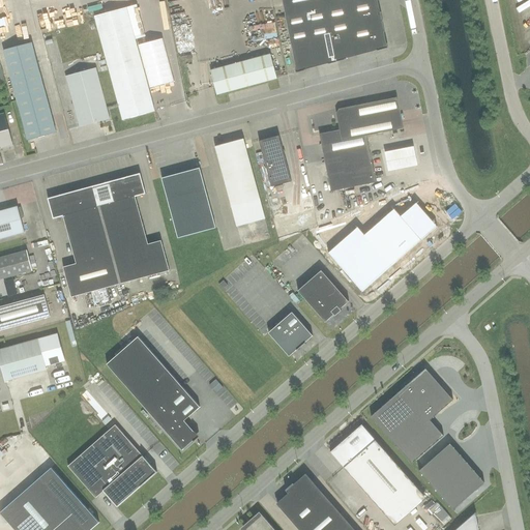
[(385,32),(381,12),(380,12),(377,0),(282,0),(296,68),(295,68),(296,74),(306,70),(305,70),(328,64),(346,60),(346,59),(377,51),(378,52),(388,49),(387,43),(386,43),(384,33),(385,32)]
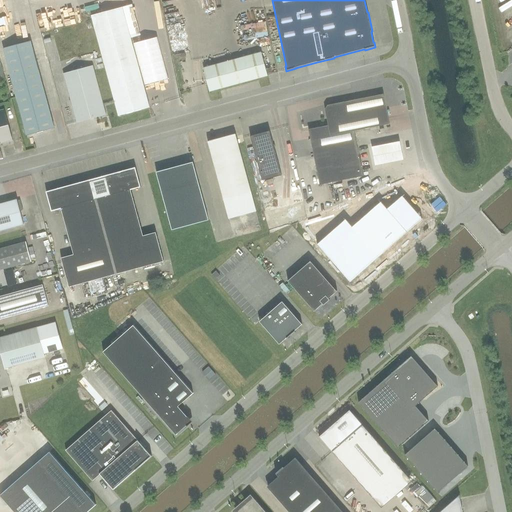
[(150,108),(122,7),(91,16),(119,116),(150,108)]
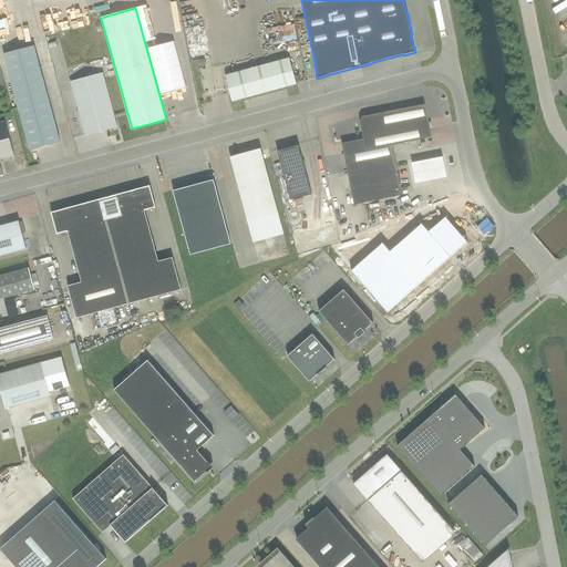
[(49,100),(34,45),(3,54),(18,107),(49,100)]
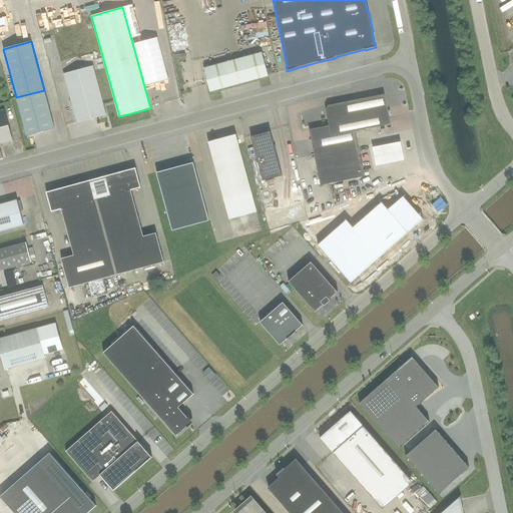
[(203,68),(210,92),(269,76),(263,52),(203,68)]
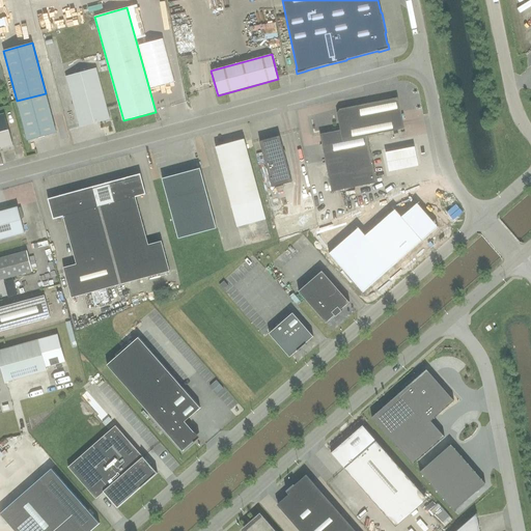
[(95,68),(66,77),(80,127),(110,119),(95,68)]
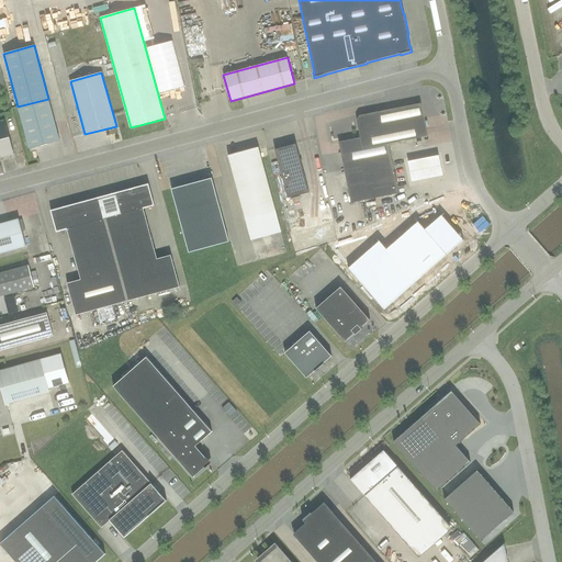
[(59,142),(48,99),(18,107),(30,149),(59,142)]
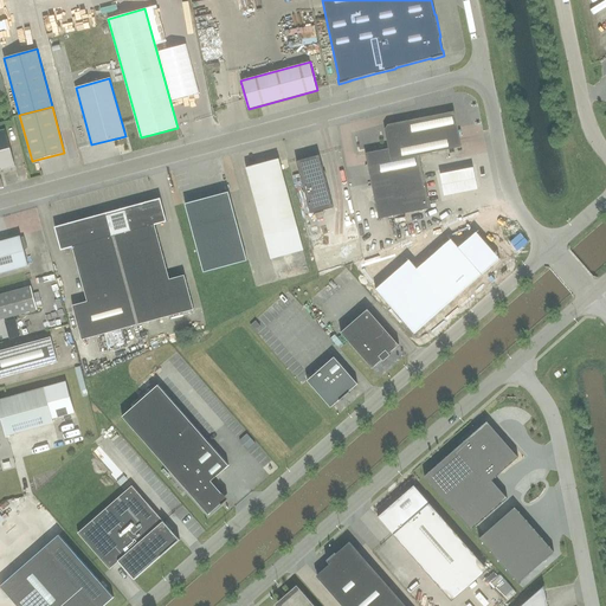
[(388,149),(366,154),(379,219),(430,208),(419,155),(462,147),(455,111),(395,123),(397,126),(389,127),(387,130),(389,141),(387,142),(388,149)]
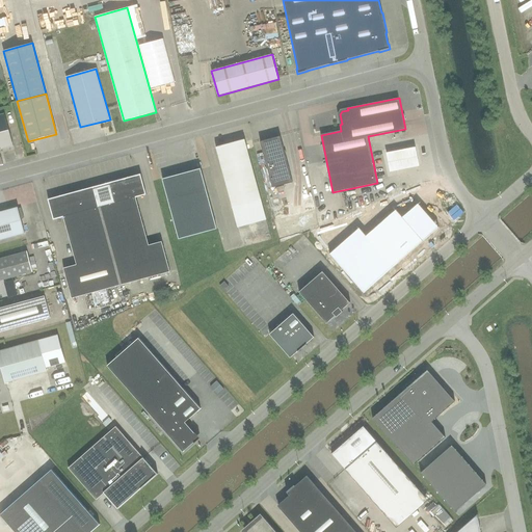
[(0,150),(14,147),(4,114),(0,114),(0,150)]
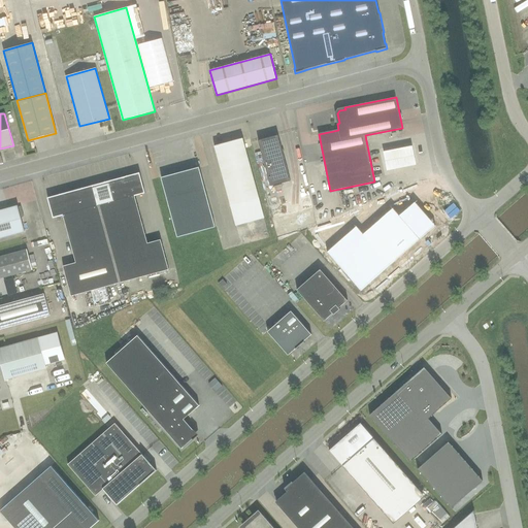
[(278,135),(258,141),(270,187),(291,182),(278,135)]
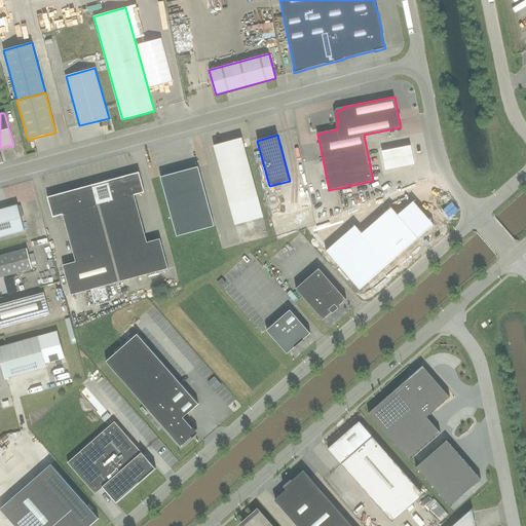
[(263,218),(241,138),(214,146),(235,225),(263,218)]
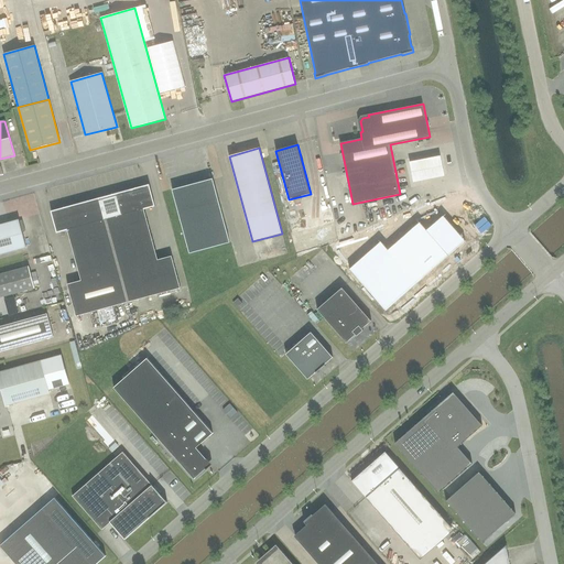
[(446,156),(414,163),(420,185),(452,177),(446,156)]
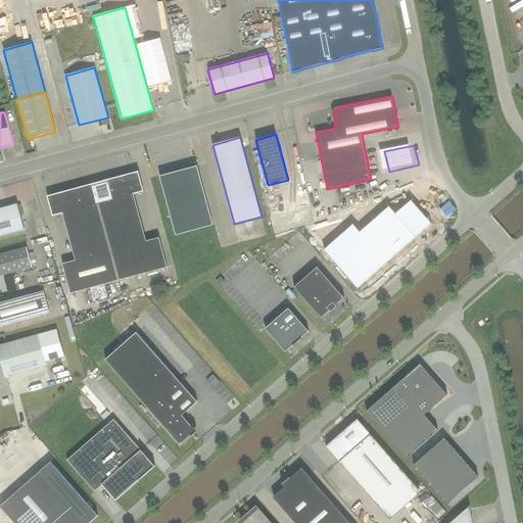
[(214,225),(197,165),(159,176),(176,235),(214,225)]
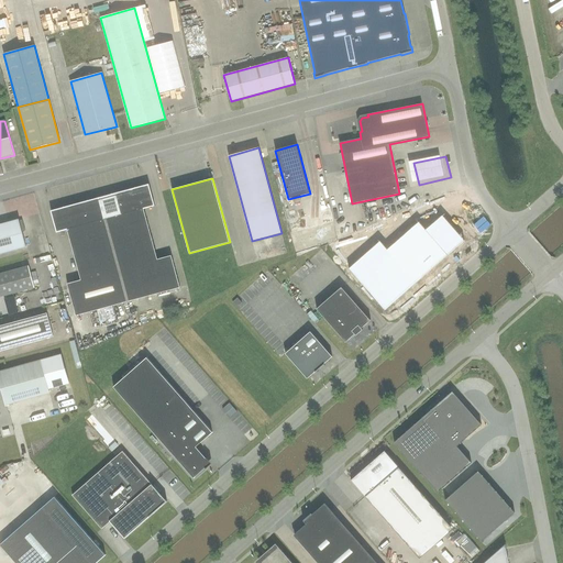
[(155,206),(150,185),(133,189),(139,210),(144,209),(155,206)]
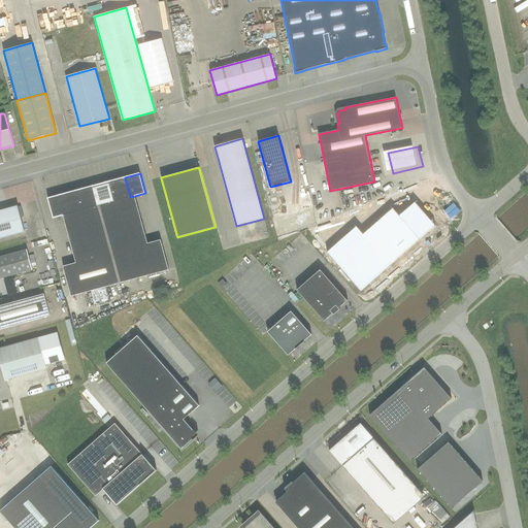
[(130,197),(125,177),(109,182),(114,202),(130,197)]
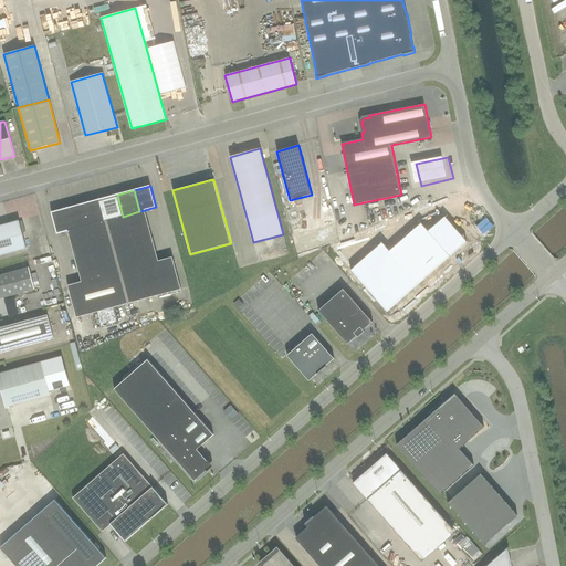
[(123,217),(117,195),(101,199),(106,221),(123,217)]
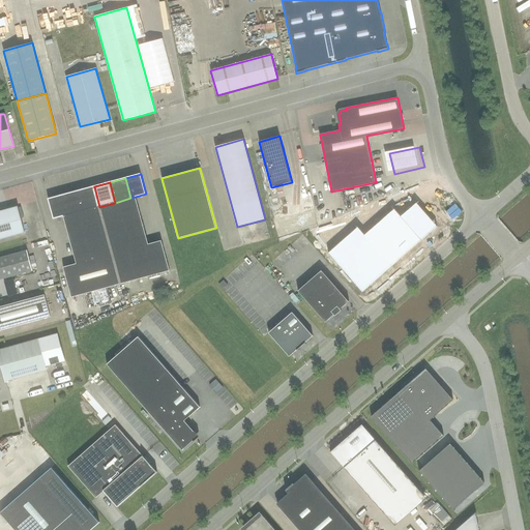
[(99,207),(94,186),(79,190),(84,211),(99,207)]
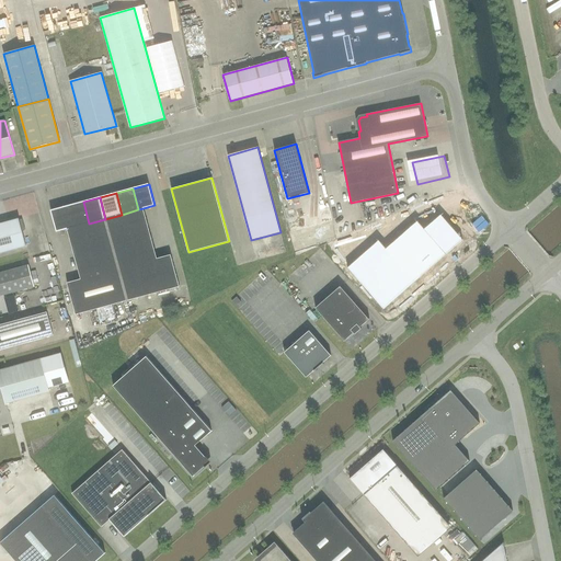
[(89,224),(83,202),(67,206),(73,228),(89,224)]
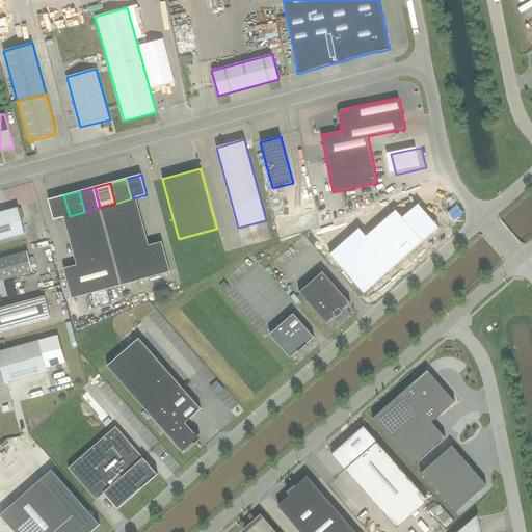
[(70,216),(63,195),(48,200),(54,220),(63,217),(70,216)]
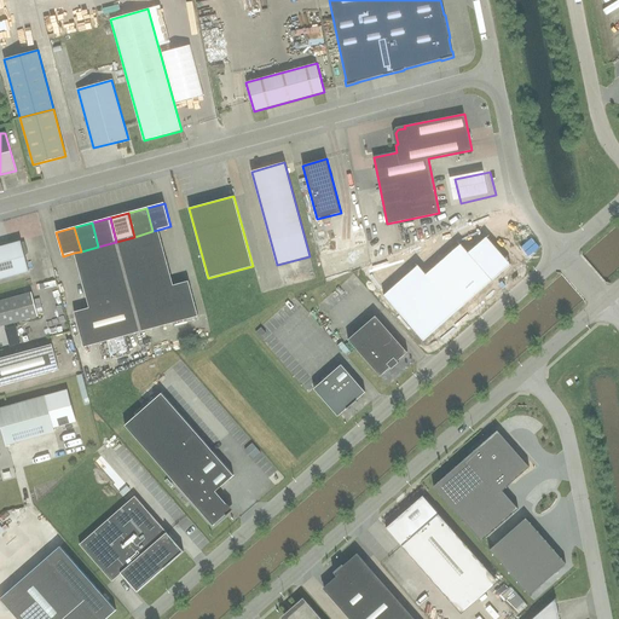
[(163,249),(158,230),(152,231),(134,237),(116,242),(122,261),(163,249)]
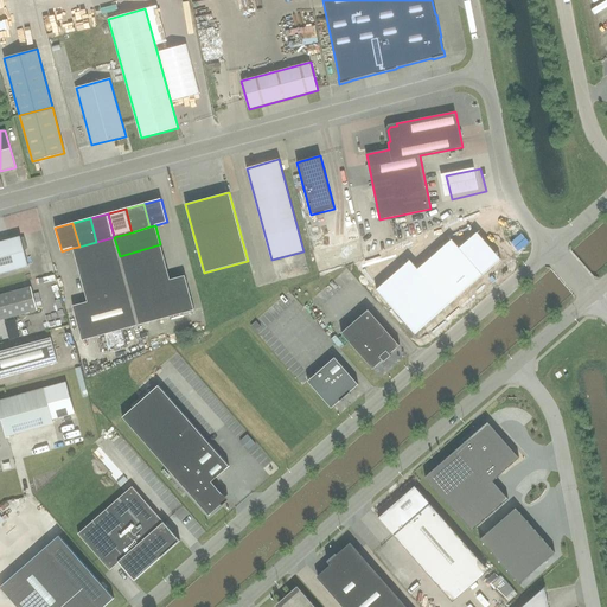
[(409,259),(375,288),(414,333),(499,259),(475,231),(458,247),(451,238),(416,268),(409,259)]
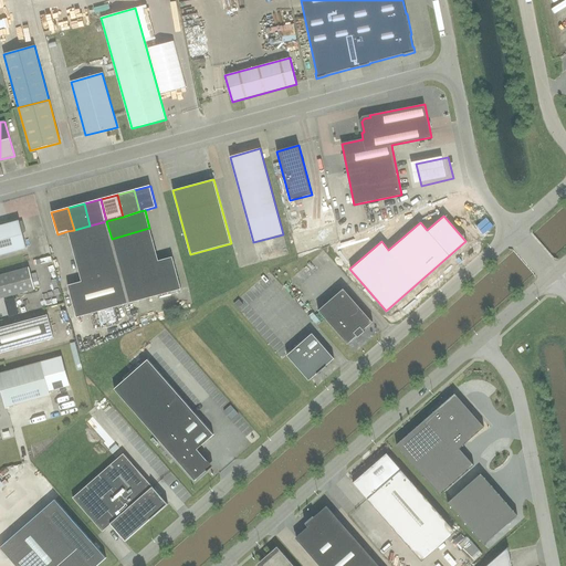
[(0,255),(27,249),(19,221),(0,226),(0,255)]
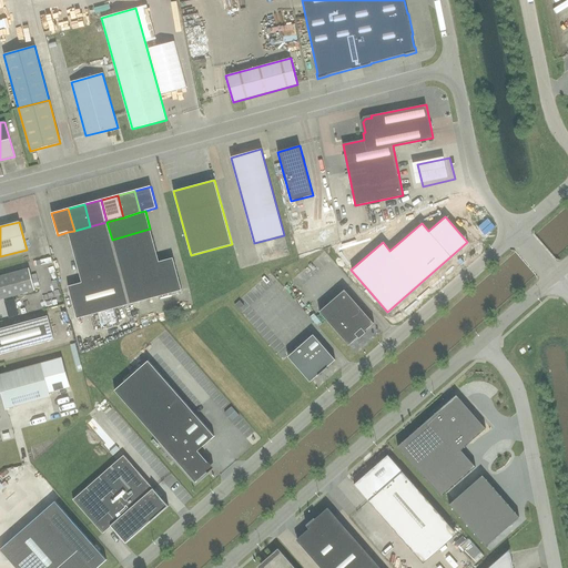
[(90,226),(74,231),(68,232),(73,250),(112,240),(107,222),(90,226)]
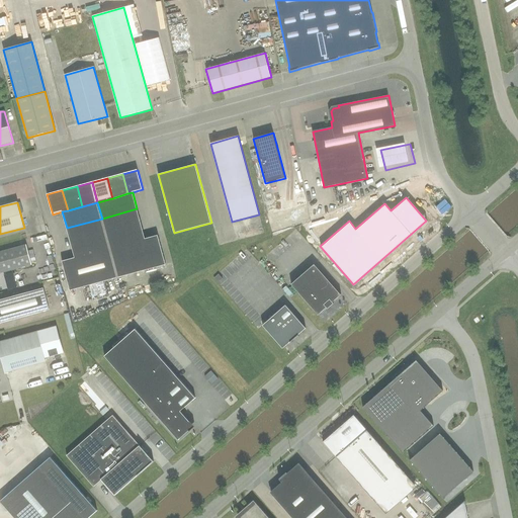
[(306,206),(269,217),(273,231),(310,221),(306,206)]
